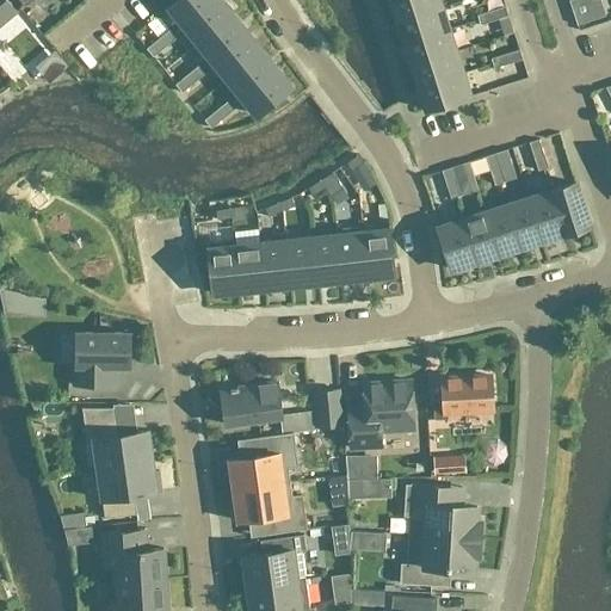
[(0,0),(0,24),(14,13),(2,0),(0,0)]
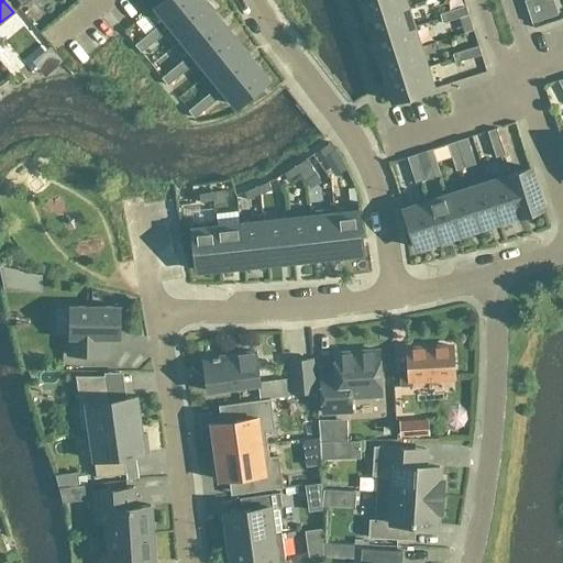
[(163,0),(154,8),(168,24),(198,0),(163,0)]
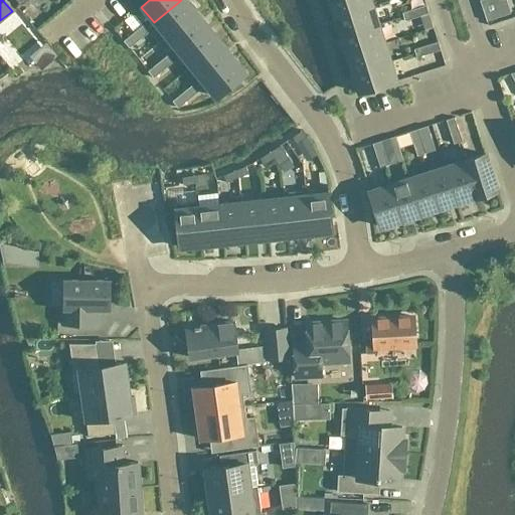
[(181,0),(154,22),(166,38),(195,14),(183,0),(181,0)]
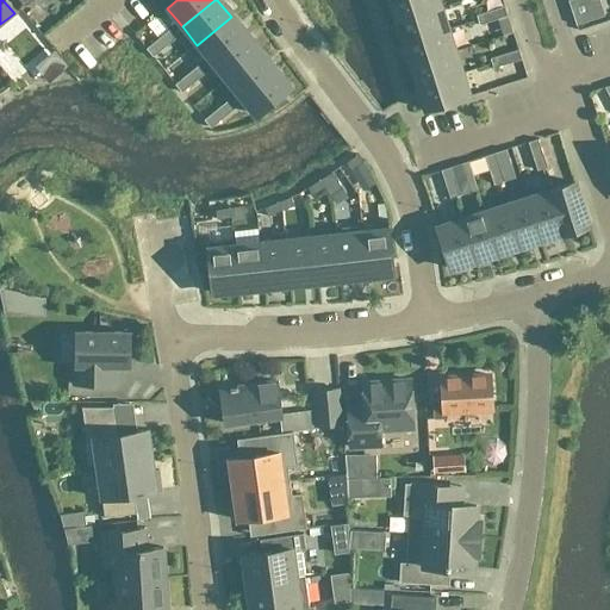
[(439,10),(435,0),(393,0),(390,1),(397,24),(439,10)]
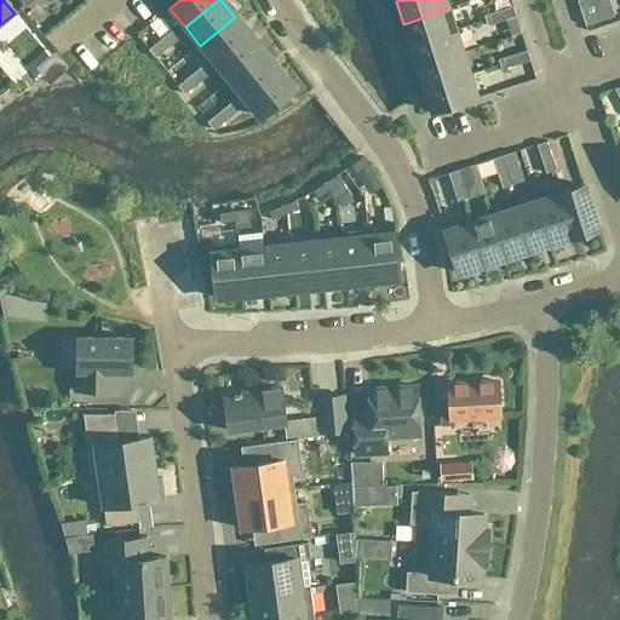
[(593,7),(591,0),(581,0),(577,3),(579,12),(593,7)]
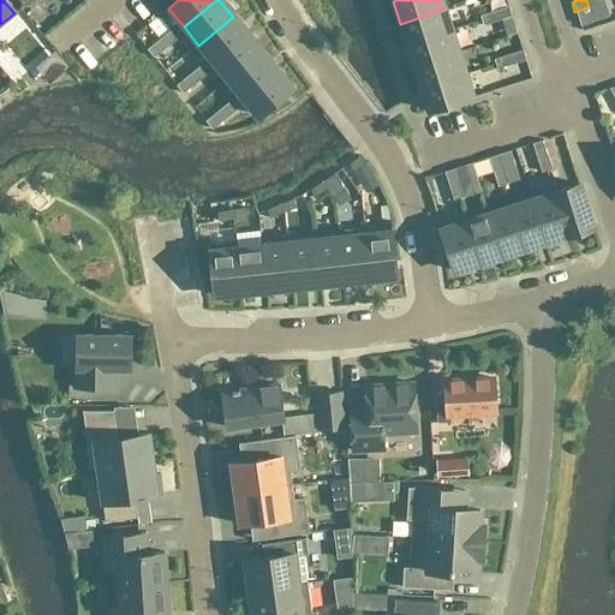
[(493,12),(495,23),(500,22),(509,18),(511,18),(507,7),(493,12)]
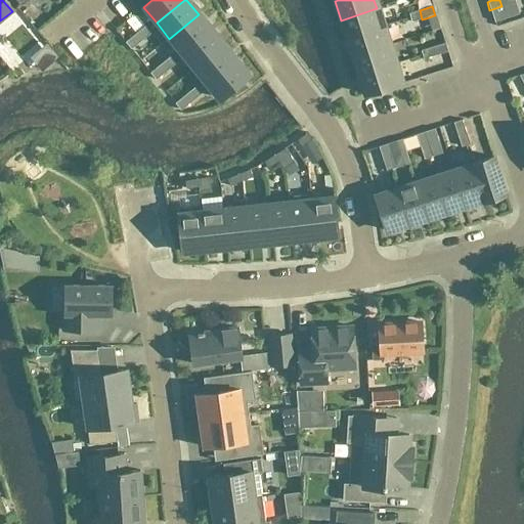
[(507,18),(503,6),(501,6),(489,10),(493,23),(507,18)]
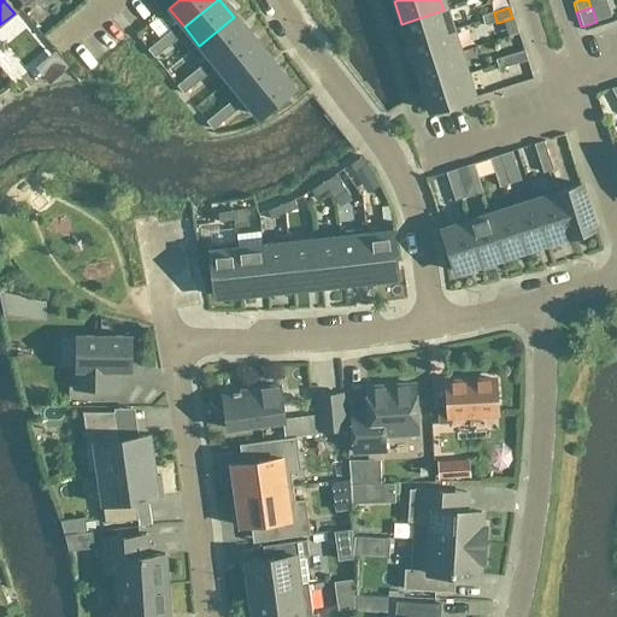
[(451,31),(444,10),(401,24),(409,46),(451,31)]
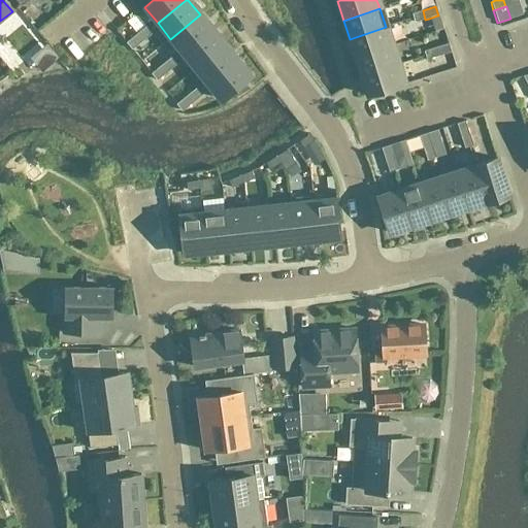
[(425,20),(423,10),(410,14),(414,23),(425,20)]
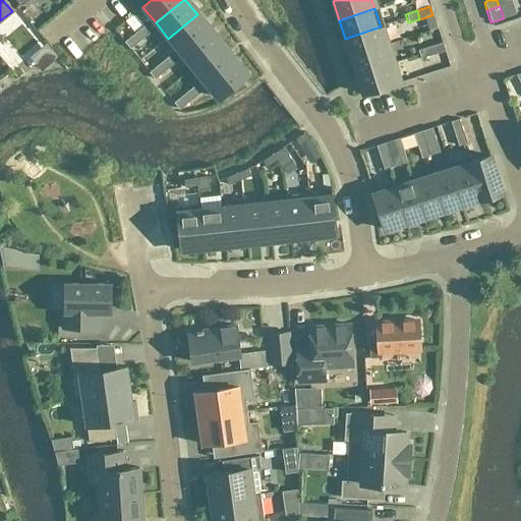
[(180,54),(210,30),(197,14),(168,39),(180,54)]
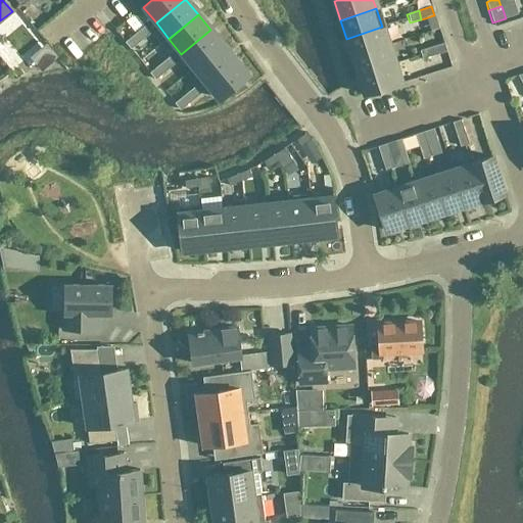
[(149,34),(144,27),(134,35),(140,42),(149,34)]
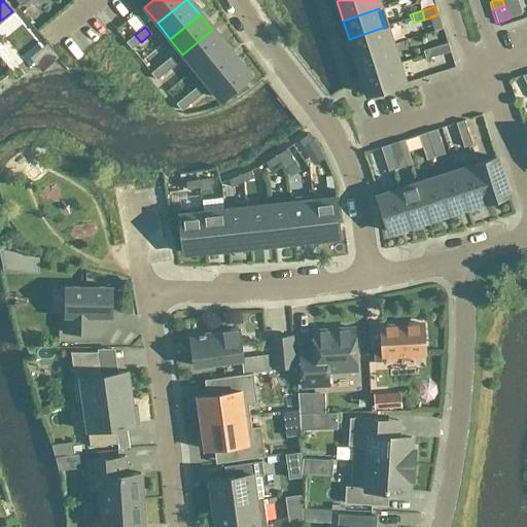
[(385,27),(349,39),(355,58),(391,46),(385,27)]
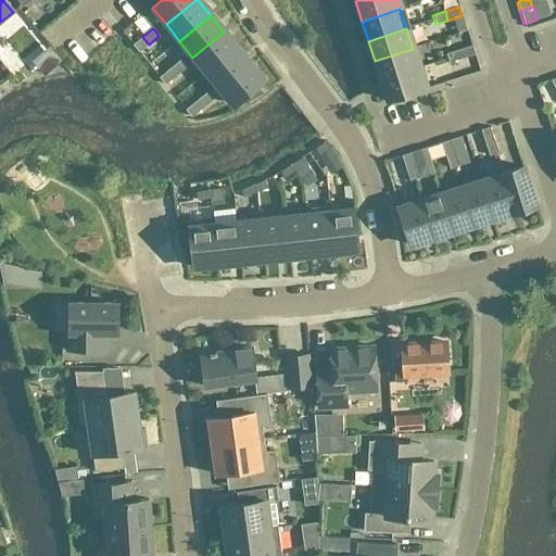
[(205,74),(237,48),(224,32),(192,58),(205,74)]
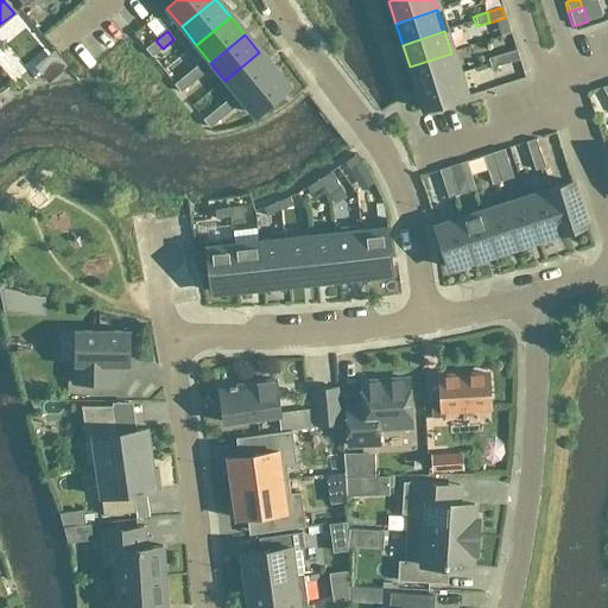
[(156,40),(144,50),(151,58),(163,49),(156,40)]
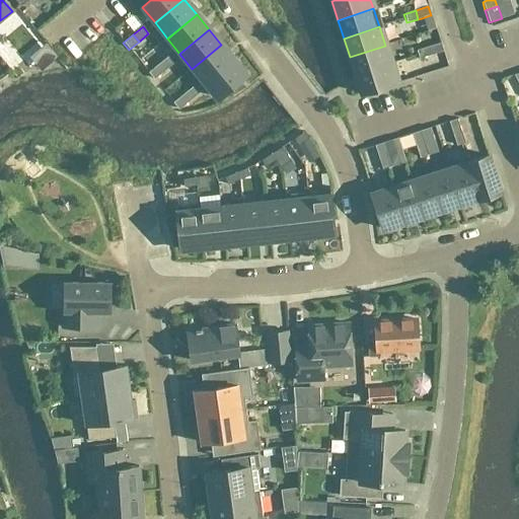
[(427,48),(430,56),(443,52),(440,44),(427,48)]
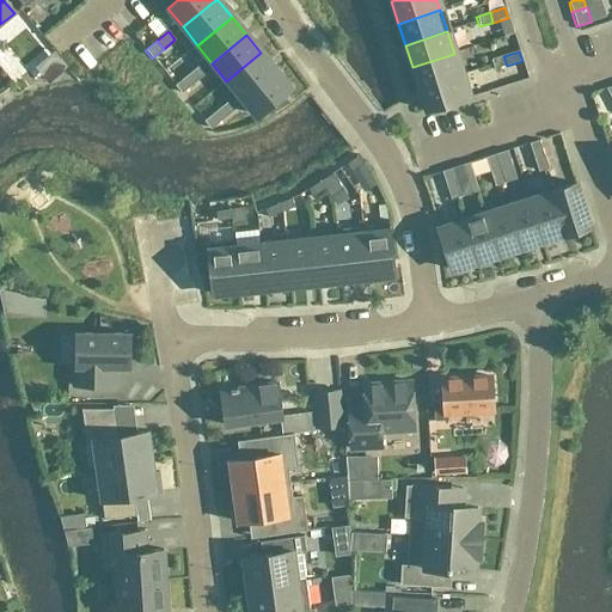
[(242,99),(276,71),(261,53),(226,81),(242,99)]
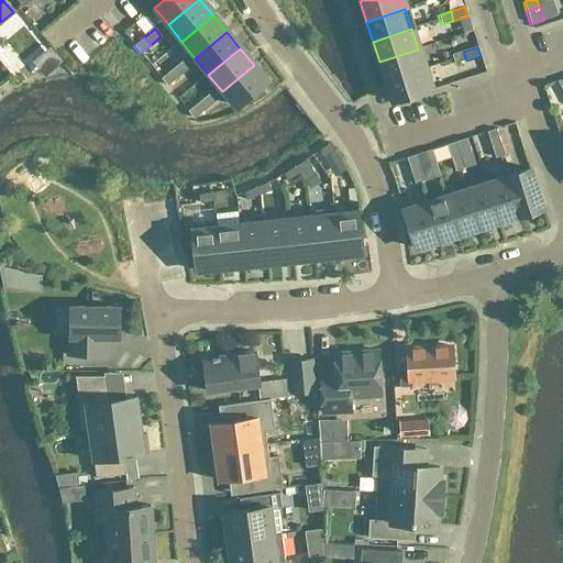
[(418,50),(379,62),(386,81),(424,69),(418,50)]
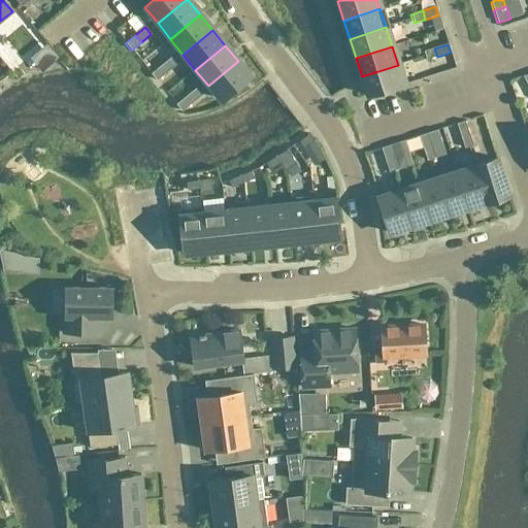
[(437,57),(434,48),(423,52),(426,61),(437,57)]
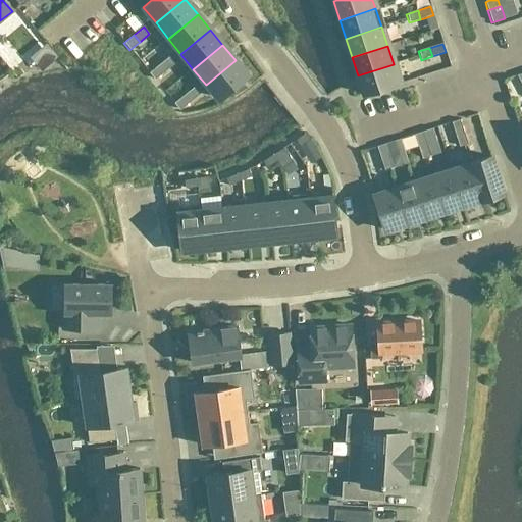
[(174,64),(168,57),(158,65),(164,72),(174,64)]
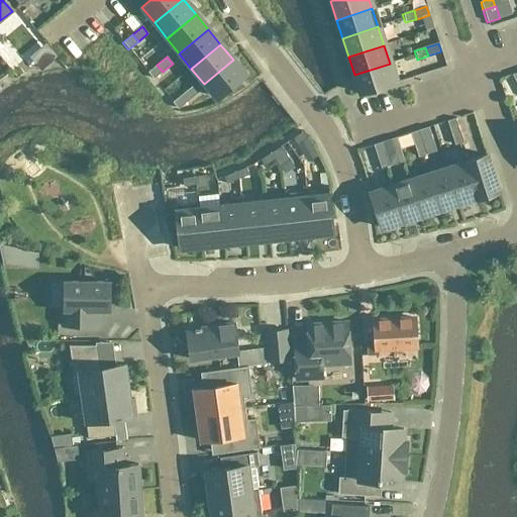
[(216,99),(245,75),(233,60),(204,84),(216,99)]
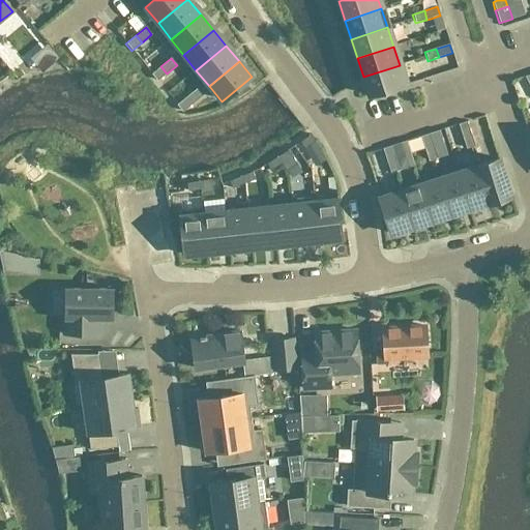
[(406,85),(400,65),(363,77),(370,96),(406,85)]
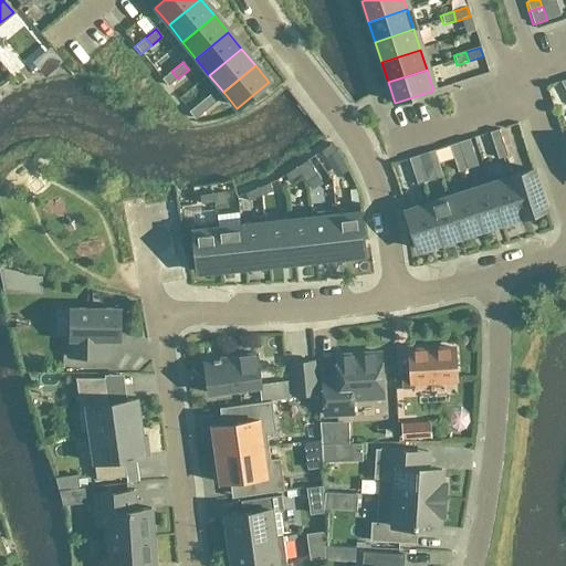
[(171,71),(161,80),(167,87),(178,79),(171,71)]
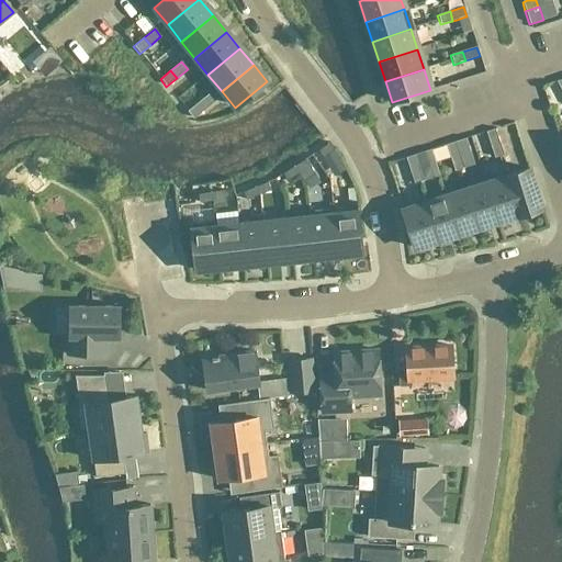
[(214,102),(208,94),(198,103),(203,111),(214,102)]
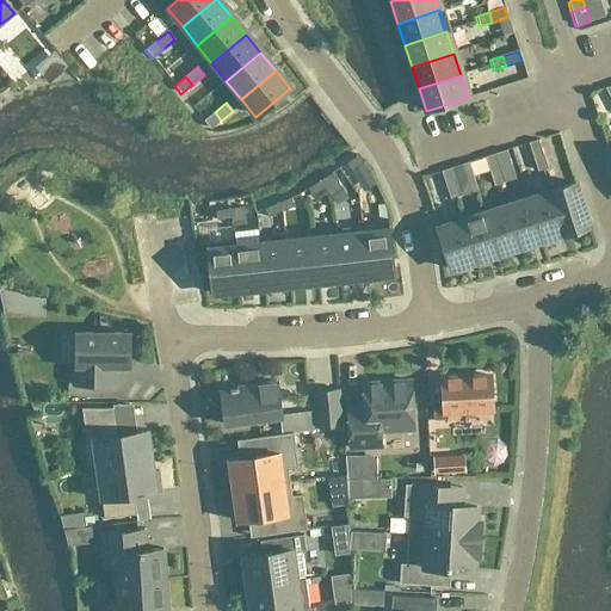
[(203,122),(209,130),(221,121),(215,112),(203,122)]
